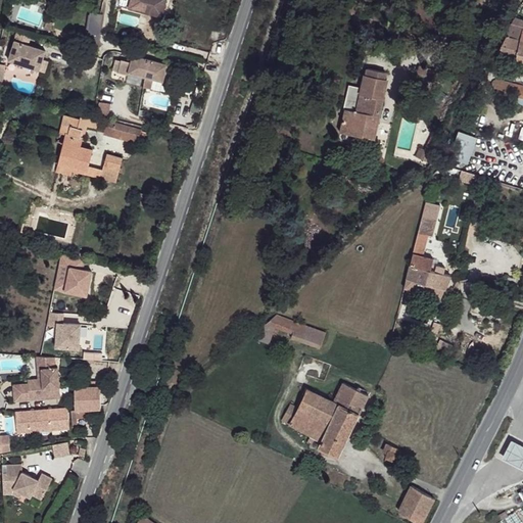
[(164,0),(138,0),(136,9),(160,15),(164,0)]
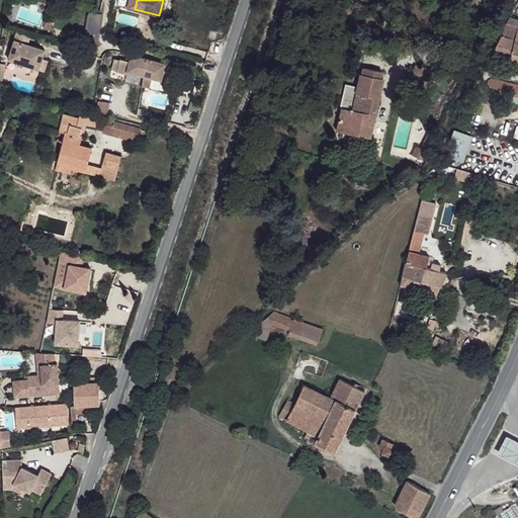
[(81,40),(93,45),(96,36),(100,13),(88,11),(88,13),(85,30),(84,32),(83,33),(82,32),(80,37),(82,38),(81,40)]
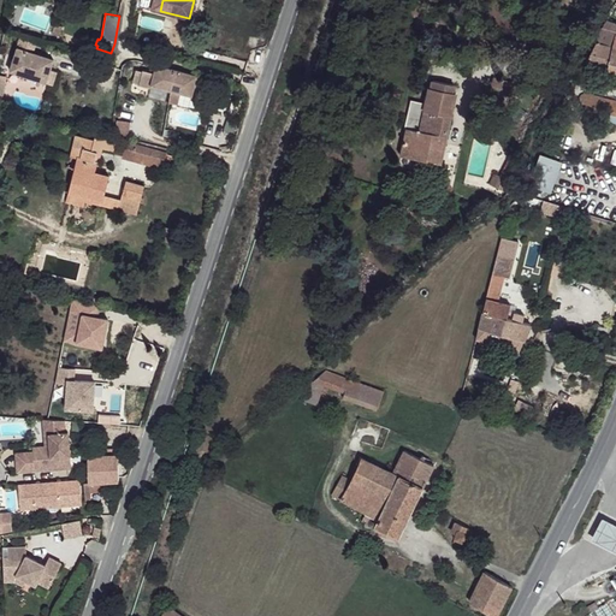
[(596,46),(586,64),(615,70),(615,31),(614,31),(615,24),(608,21),(597,37),(596,46)]
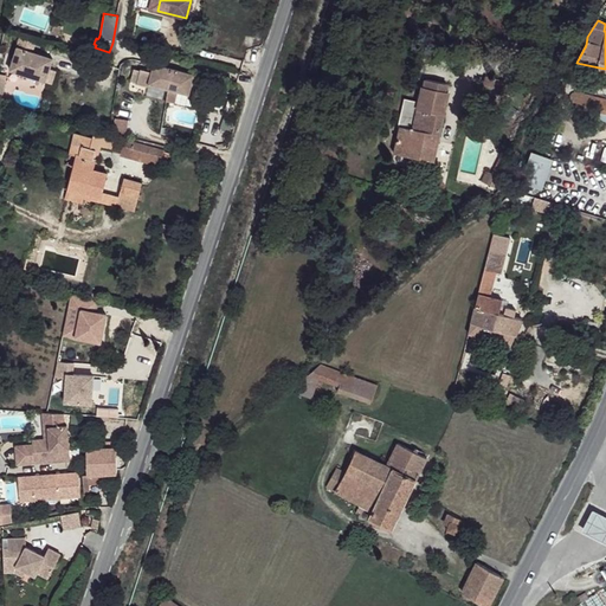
[(60,25),(55,23),(51,32),(57,34),(60,25)]
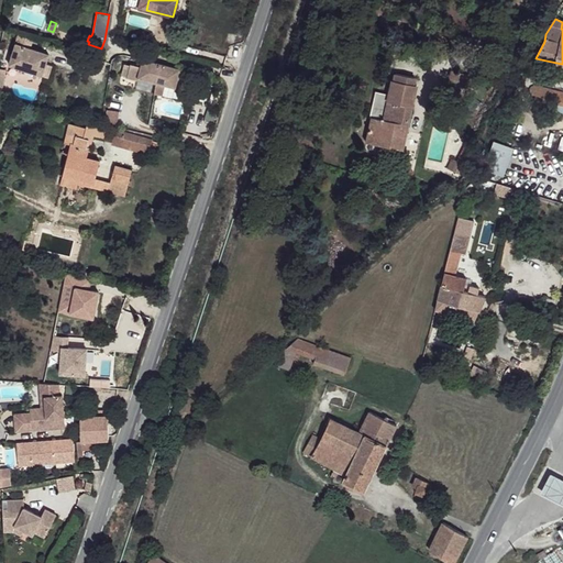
[(33,36),(19,32),(14,43),(29,47),(33,36)]
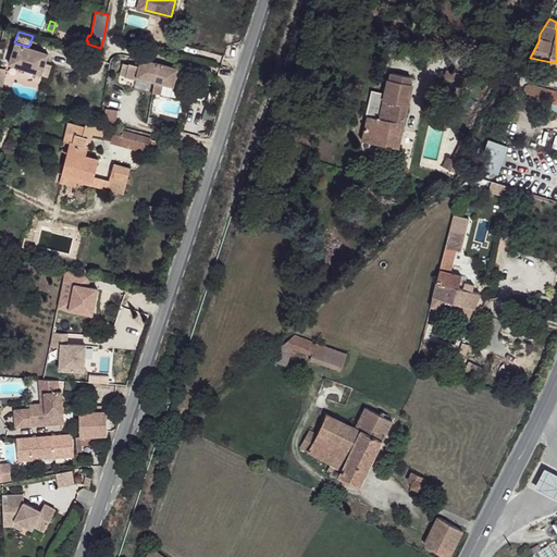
[(28,47),(14,42),(8,63),(47,75),(50,63),(45,62),(41,61),(45,51),(28,47)]
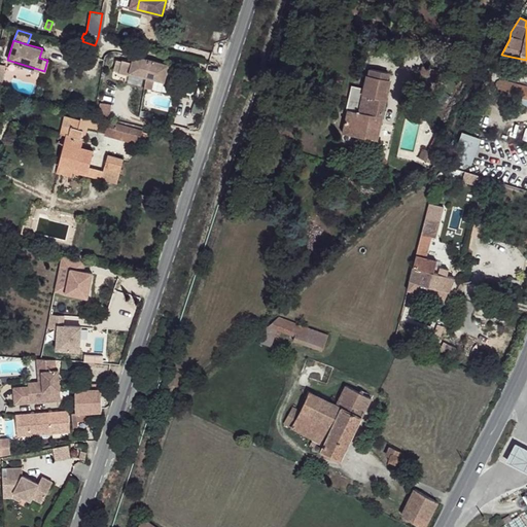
[(526,60),(501,55),(497,63),(506,65),(507,61),(518,64),(518,67),(526,68),(526,60)]
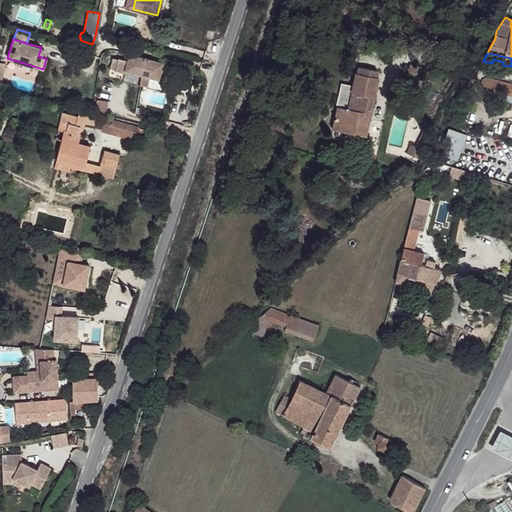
[(117,58),(114,71),(124,73),(125,71),(158,79),(158,81),(167,85),(171,71),(162,69),(164,63),(128,54),(126,61),(117,58)]
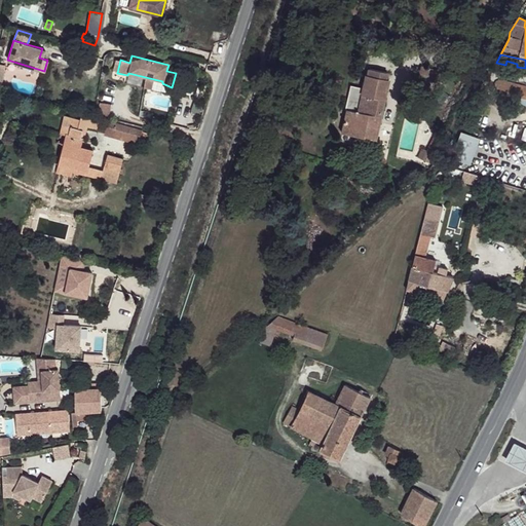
[(439,69),(439,74),(448,74),(449,64),(440,63),(439,69)]
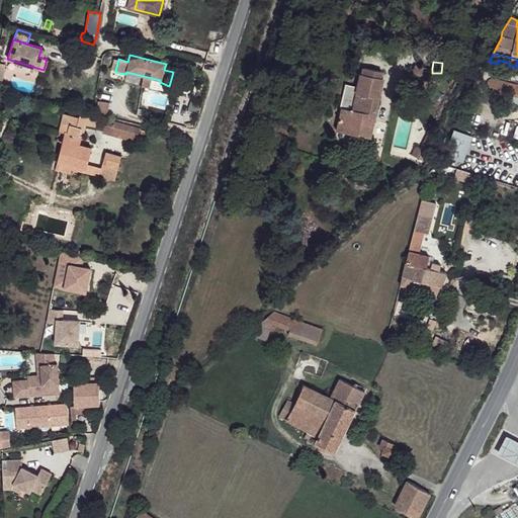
[(415,67),(414,75),(431,78),(432,73),(432,68),(415,67)]
